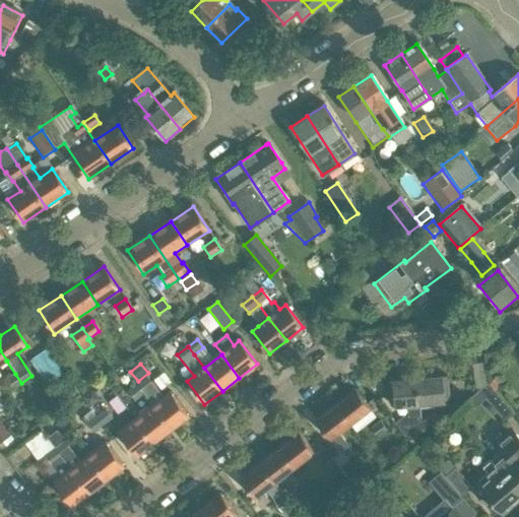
[(11,389),(21,383),(15,374),(5,380),(11,389)]
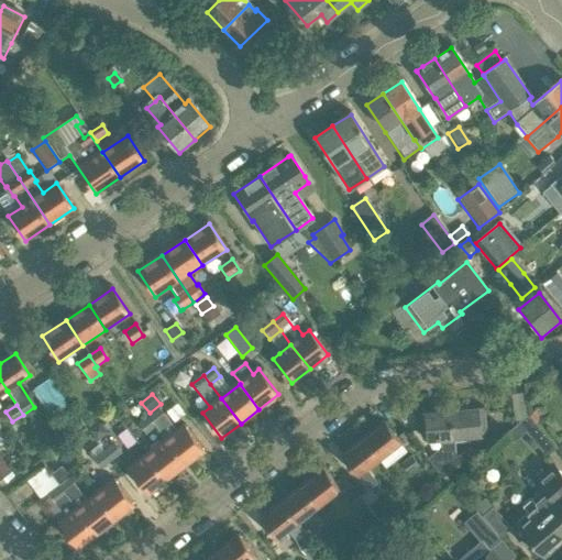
[(177,432),(160,409),(147,418),(155,427),(166,441),(186,467),(205,451),(185,427),(177,432)]
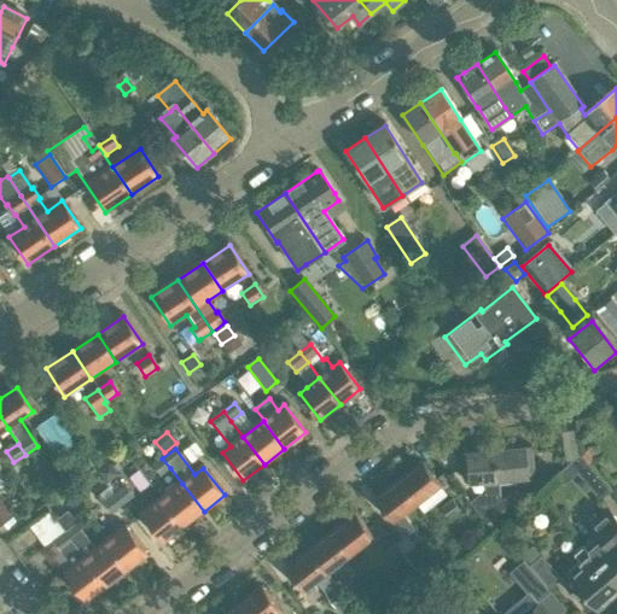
[(534,477),(531,449),(525,449),(496,451),(499,486),(516,485),(516,479),(534,477)]
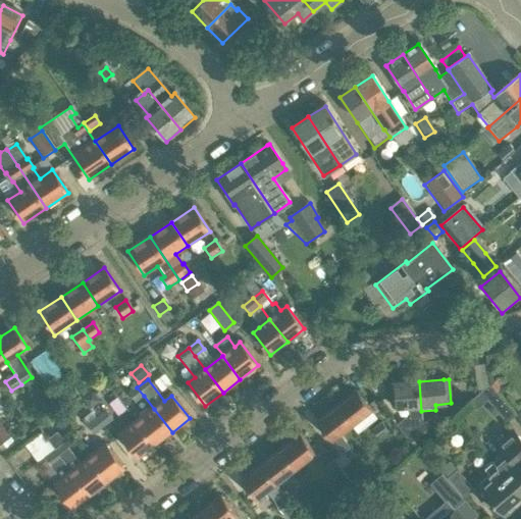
[(421,411),(419,381),(395,383),(389,384),(392,408),(397,408),(409,407),(410,419),(403,420),(397,426),(408,439),(415,448),(425,438),(417,429),(422,424),(421,411)]
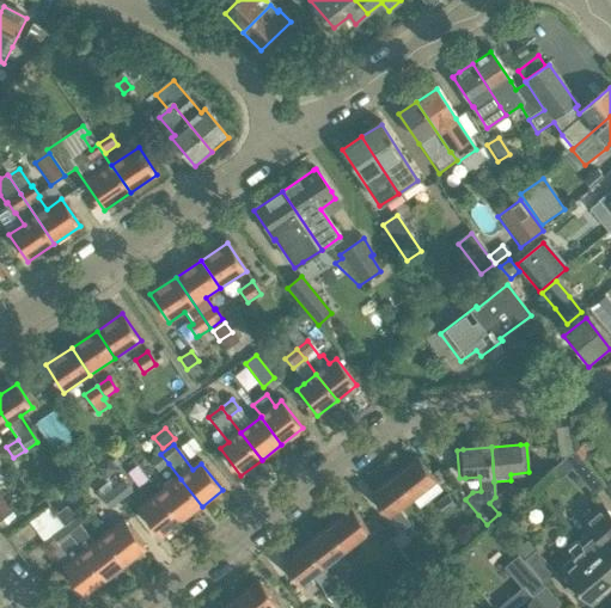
[(594,498),(605,489),(574,452),(563,461),(594,498)]
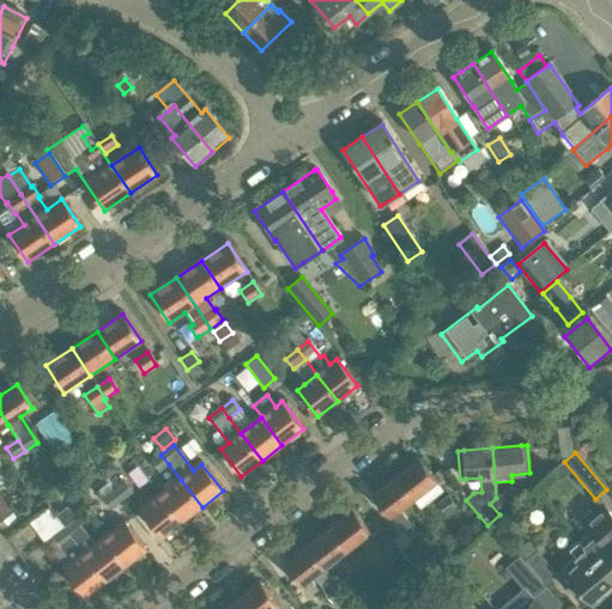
[(158,473),(169,464),(161,455),(150,463),(158,473)]
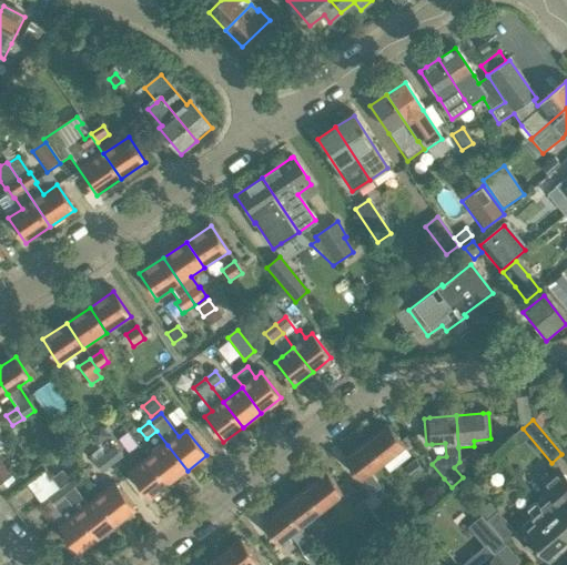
[(108,436),(100,426),(90,434),(98,444),(108,436)]
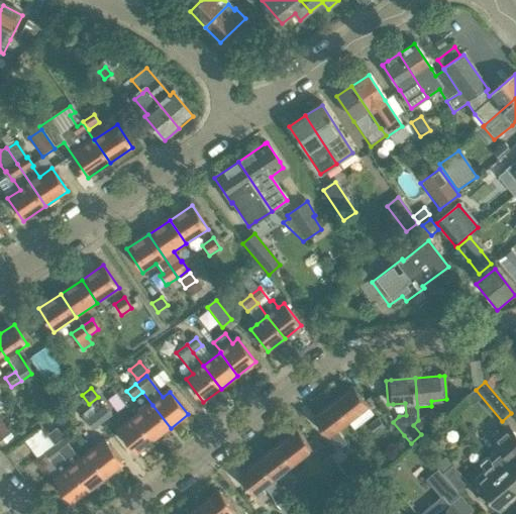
[(348,422),(368,407),(353,388),(333,403),(348,422)]
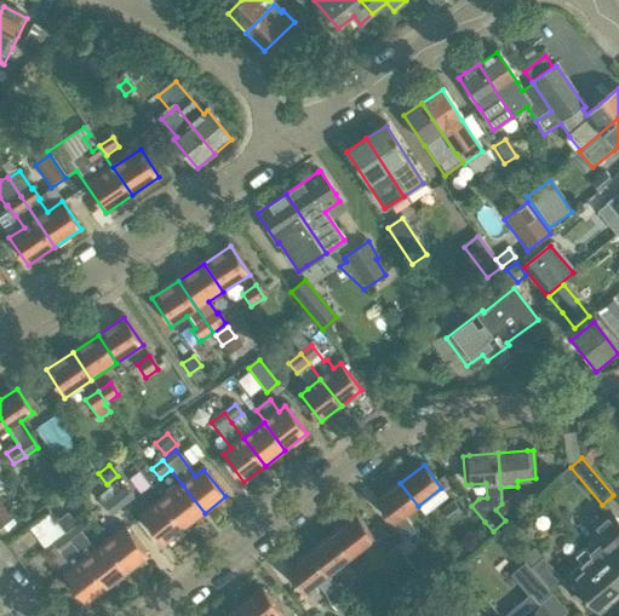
[(416,574),(428,565),(407,539),(416,533),(403,517),(418,506),(400,483),(376,501),(406,540),(395,547),(416,574)]
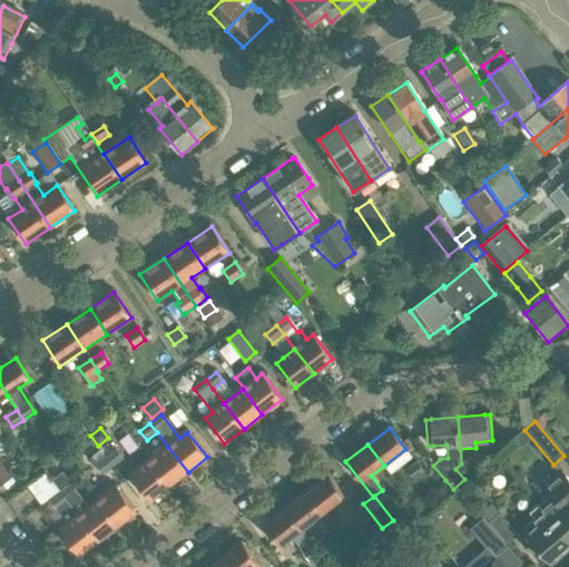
[(169,487),(188,472),(168,447),(149,461),(169,487)]
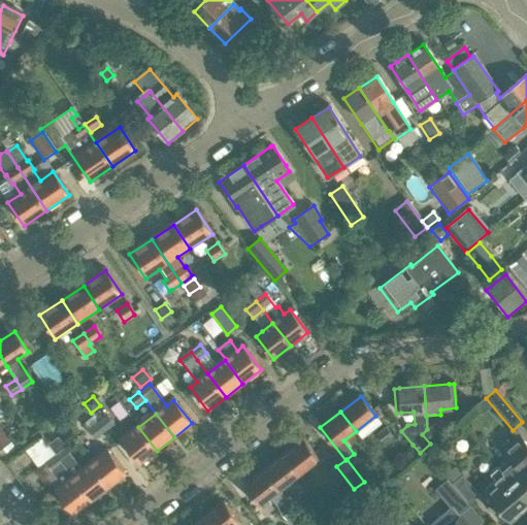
[(103,433),(113,425),(106,416),(96,424),(103,433)]
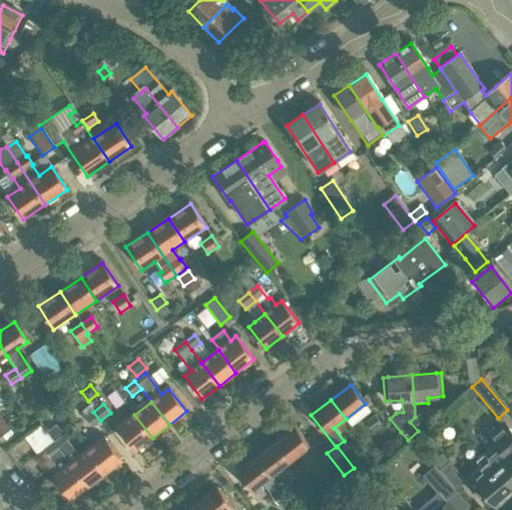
[(100,421),(93,412),(89,407),(84,411),(88,416),(84,419),(91,428),(100,421)]
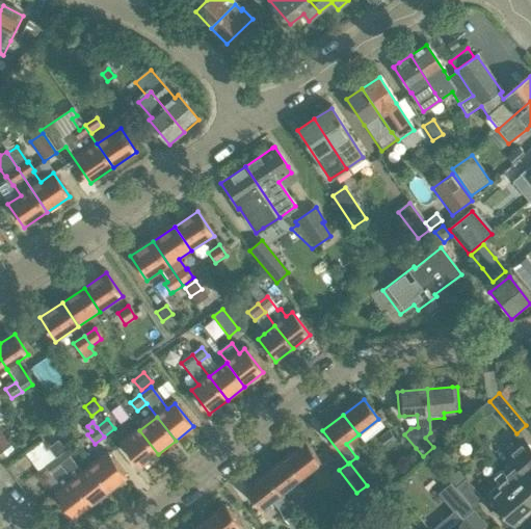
[(452,431),(445,425),(443,426),(442,425),(434,431),(433,430),(430,432),(425,438),(433,447),(452,431)]
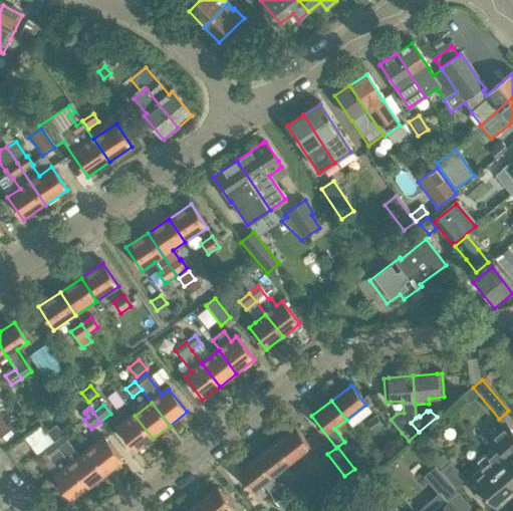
[(135,452),(153,439),(135,416),(117,430),(135,452)]
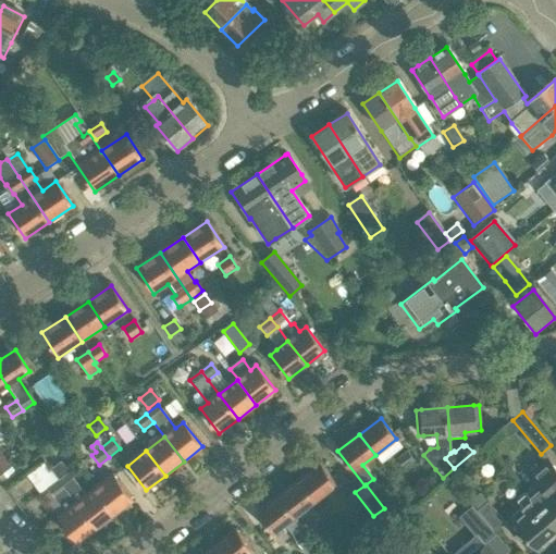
[(405,470),(415,462),(407,453),(397,460),(405,470)]
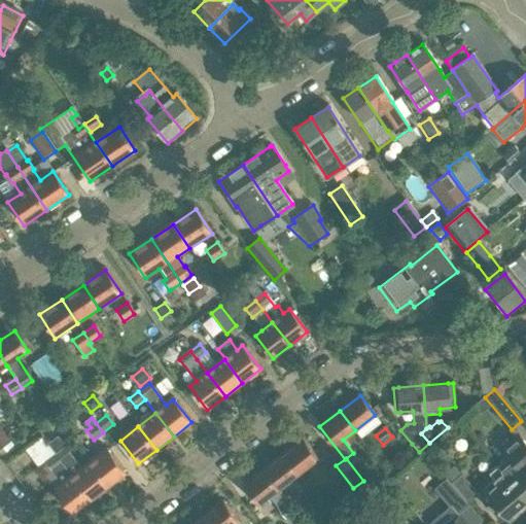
[(0,455),(1,457),(12,449),(8,444),(9,443),(0,430),(0,455)]
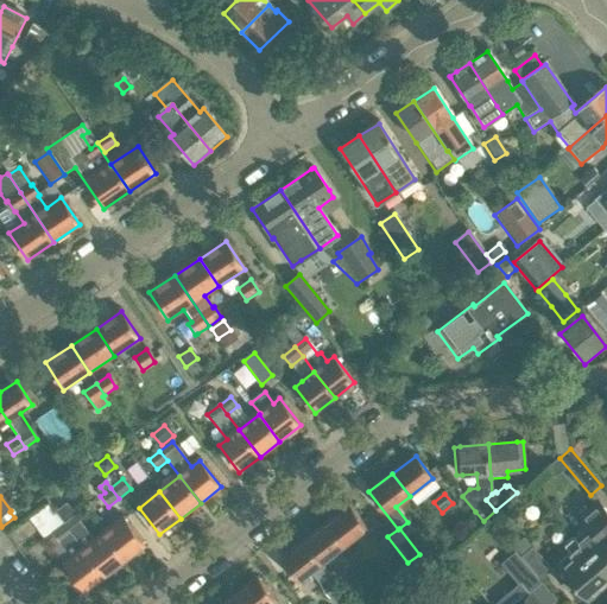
[(606,515),(596,504),(579,520),(586,527),(574,539),(580,547),(606,578),(606,515)]
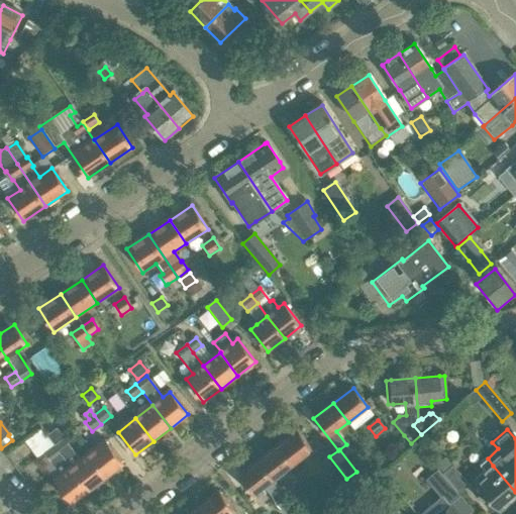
[(293,466),(312,450),(298,431),(278,446),(293,466)]
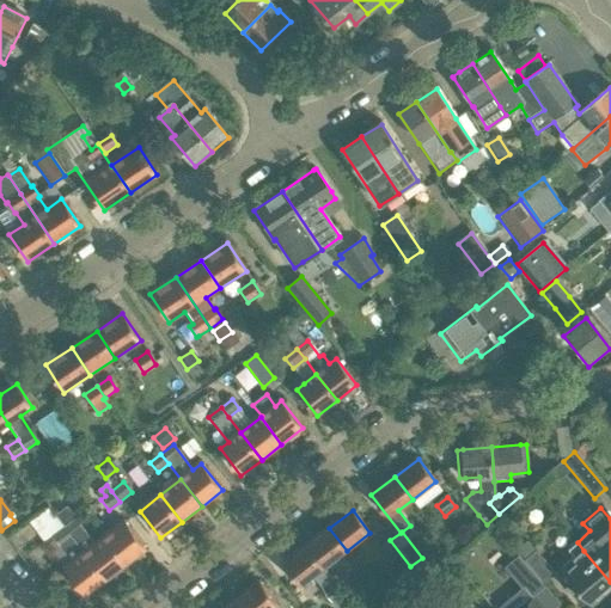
[(95,546),(84,530),(75,520),(65,529),(72,539),(84,554),(104,582),(124,565),(104,539),(95,546)]
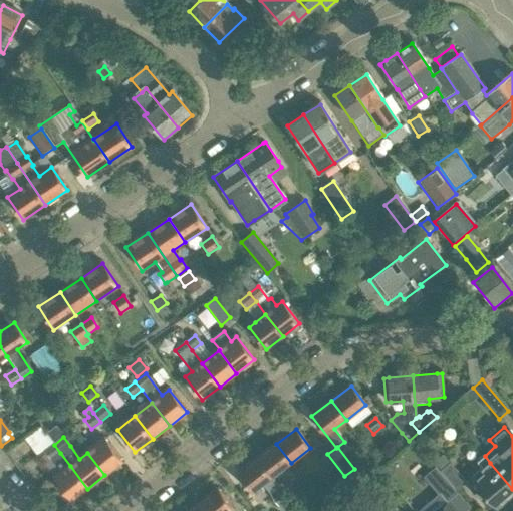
[(104,475),(122,462),(104,439),(87,453),(104,475)]
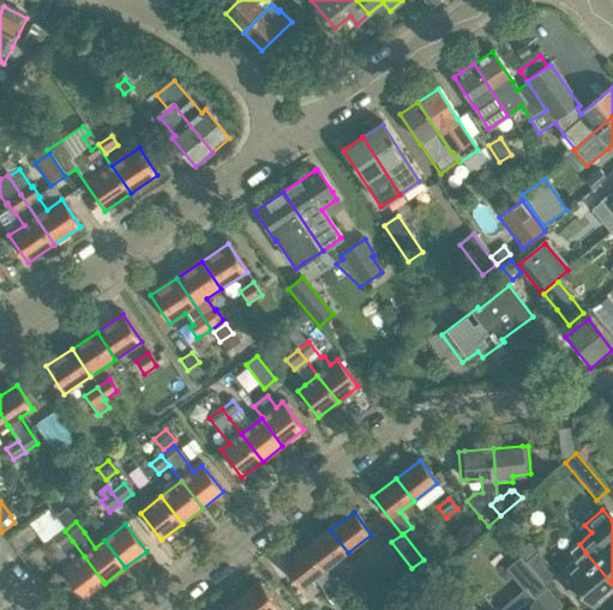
[(324,571),(348,553),(330,530),(306,548),(324,571)]
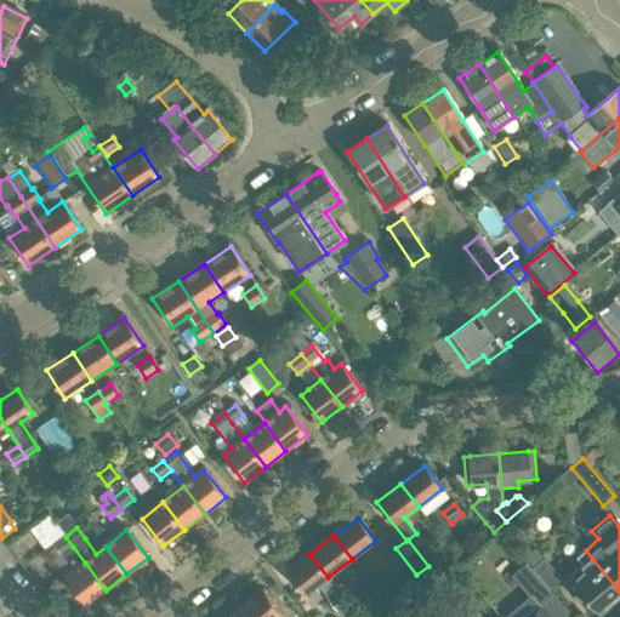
[(86,606),(106,590),(85,563),(73,547),(66,537),(53,546),(73,572),(64,578),(86,606)]
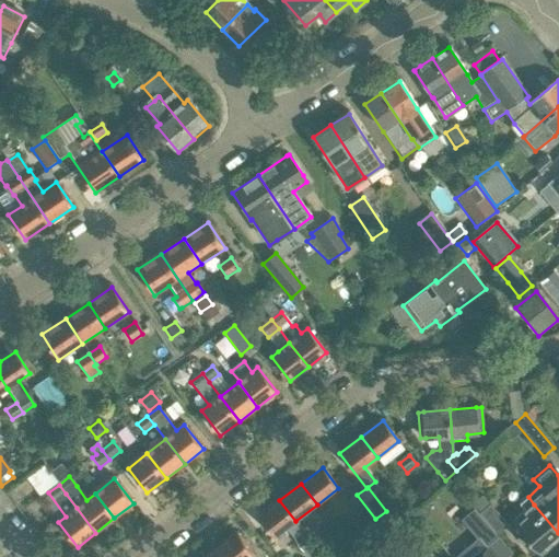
[(361,531),(376,520),(375,520),(375,519),(357,495),(342,507),(361,531)]
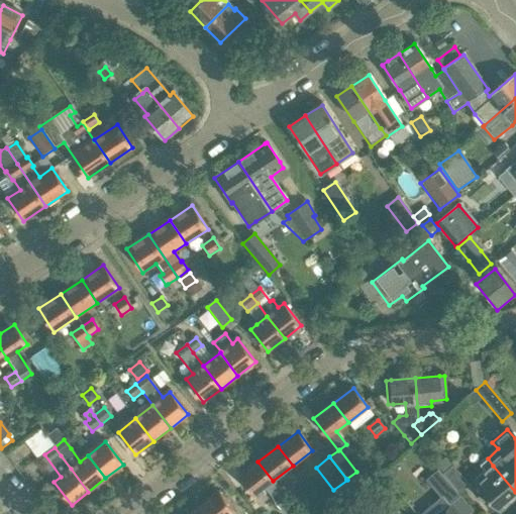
[(414,466),(434,490),(436,488),(448,503),(458,495),(425,456),(414,466)]
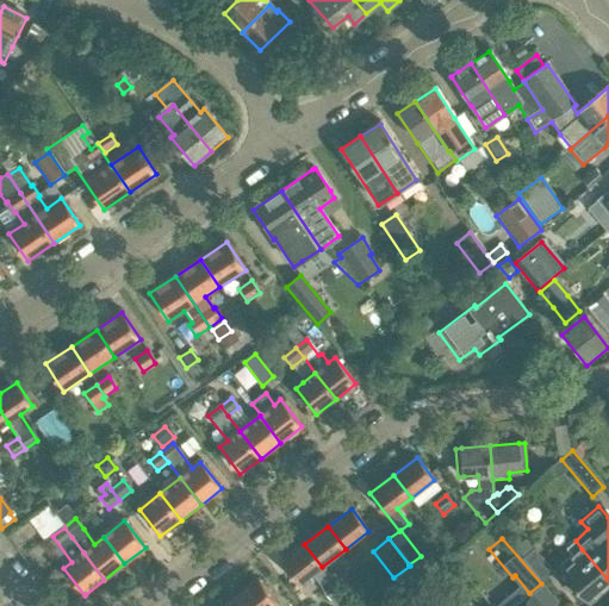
[(590,603),(608,585),(608,580),(582,549),(576,541),(565,549),(572,557),(559,568),(561,569),(555,575),(570,592),(576,587),(590,603)]
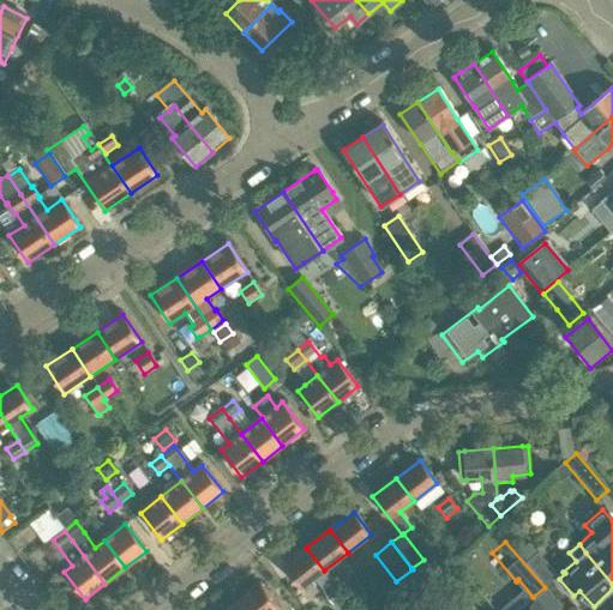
[(306,548),(283,566),(301,589),(314,579),(326,593),(324,596),(332,607),(344,597),(336,586),(324,571),(306,548)]
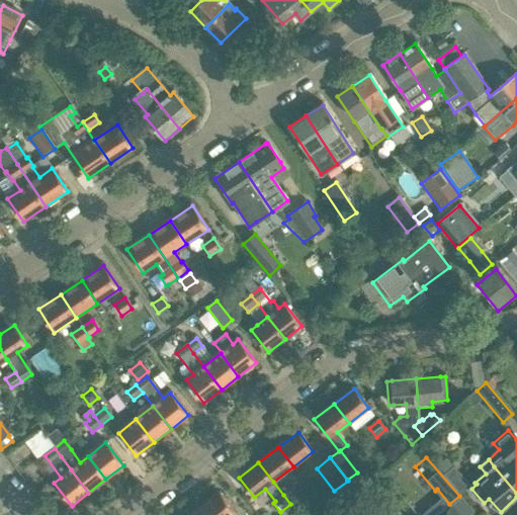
[(460,496),(470,488),(453,467),(443,476),(460,496)]
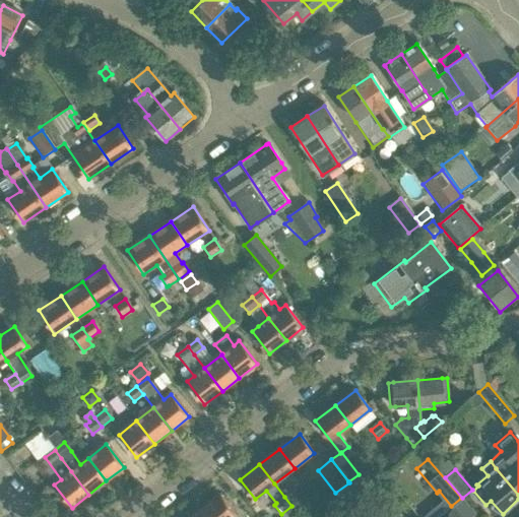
[(295,489),(284,497),(292,506),(302,498),(295,489)]
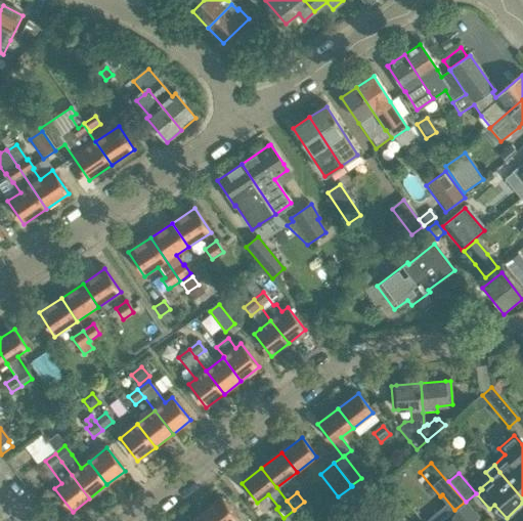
[(234,520),(237,518),(222,498),(202,514),(207,520),(234,520)]
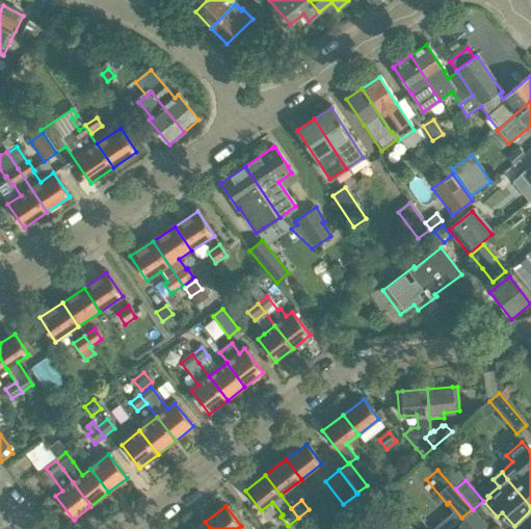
[(461,525),(453,514),(435,528),(469,528),(465,523),(461,525)]
